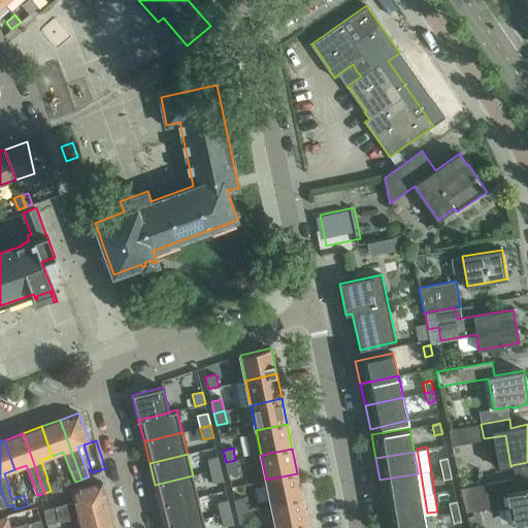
[(207,459),(210,471),(221,468),(218,457),(207,459)]
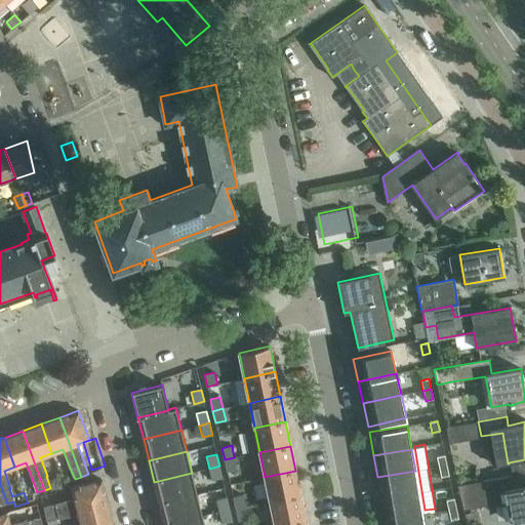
[(437,456),(439,467),(447,465),(445,455),(437,456)]
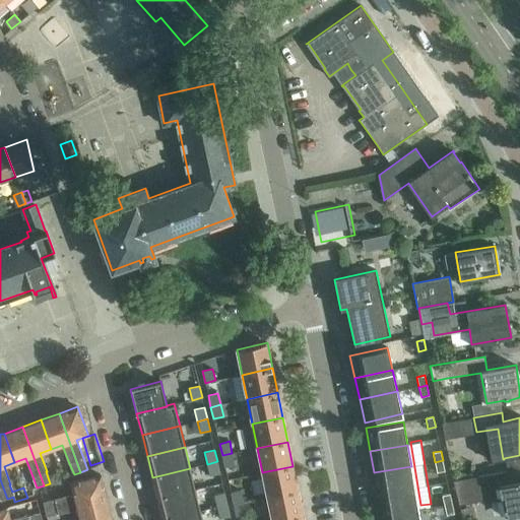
[(222,455),(224,467),(235,465),(232,453),(222,455)]
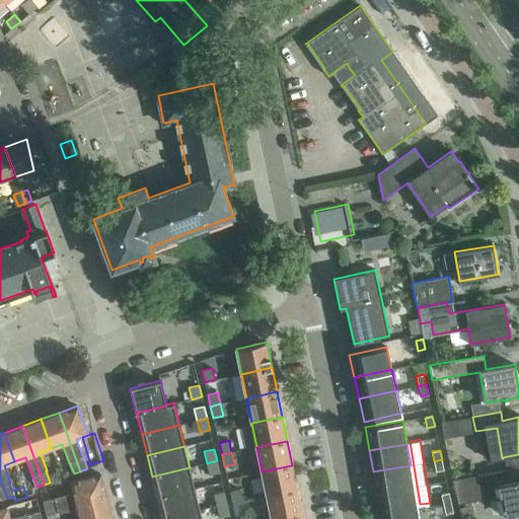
[(434,461),(436,471),(444,469),(442,459),(434,461)]
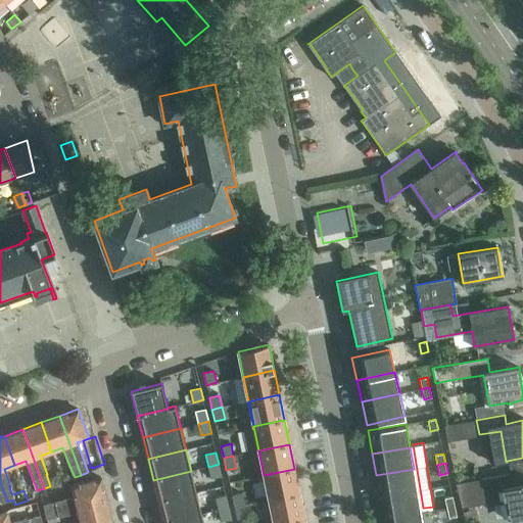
[(208,467),(211,478),(222,476),(219,464),(208,467)]
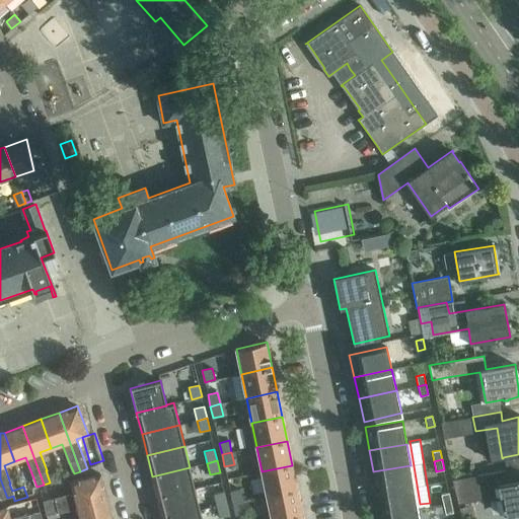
[(292,465),(262,471),(267,496),(297,490),(292,465)]
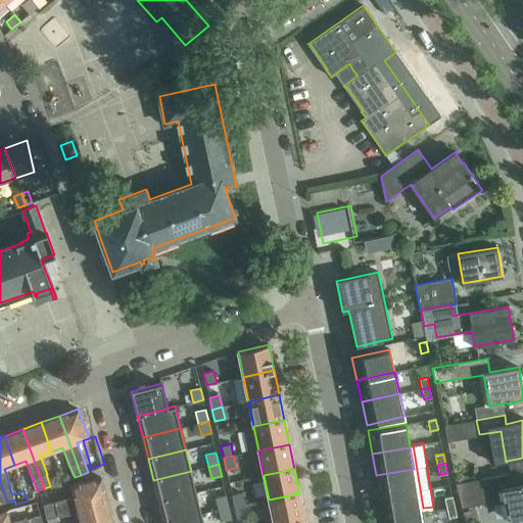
[(376,475),(379,497),(417,490),(414,469),(376,475)]
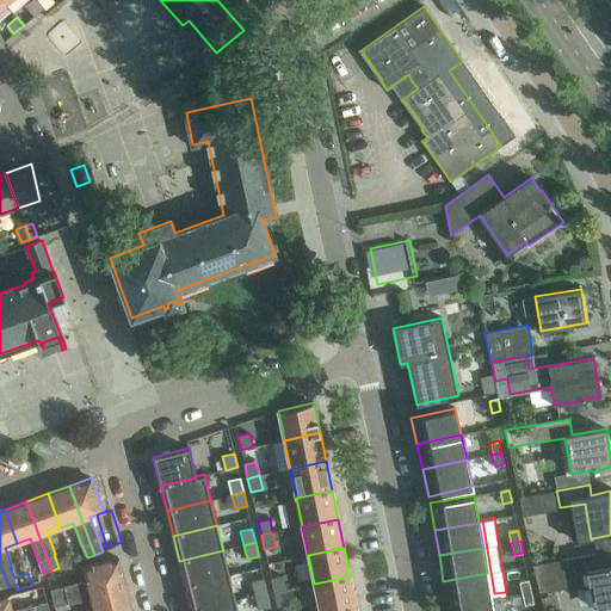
[(179,561),(185,586),(229,575),(223,550),(179,561)]
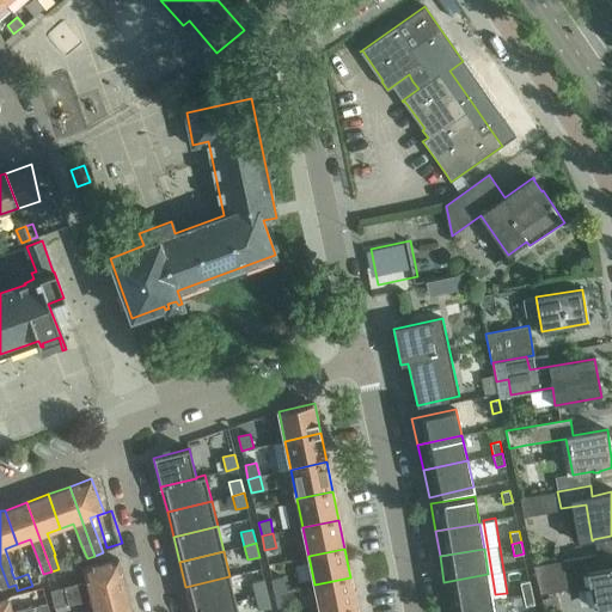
[(588,581),(593,607),(611,604),(611,567),(603,569),(600,555),(563,561),(568,586),(582,583),(582,582),(588,581)]
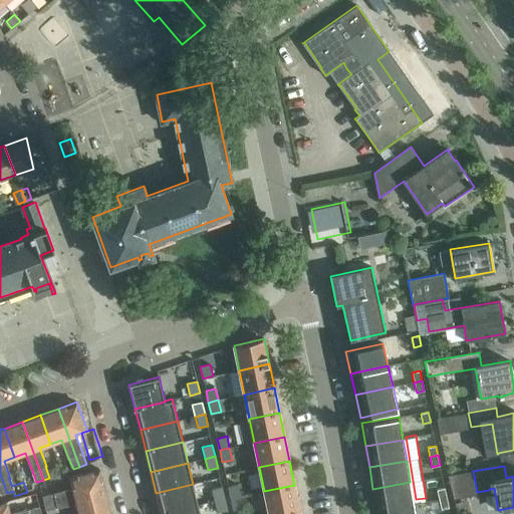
[(42,497),(44,504),(104,488),(100,470),(70,477),(73,488),(54,493),(54,494),(42,497)]
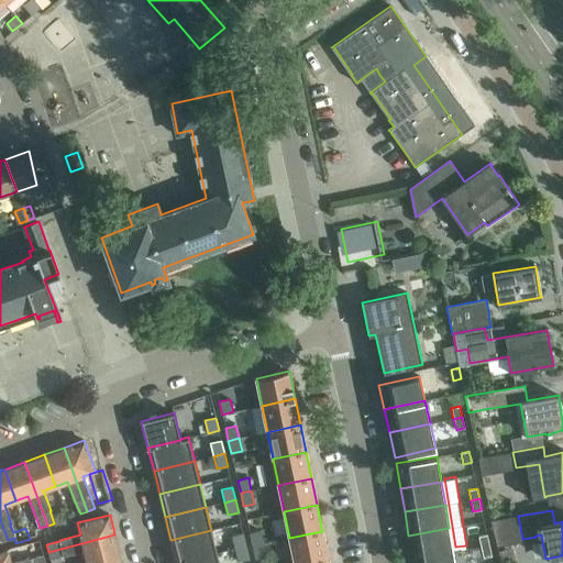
[(408,536),(412,559),(453,552),(449,528),(408,536)]
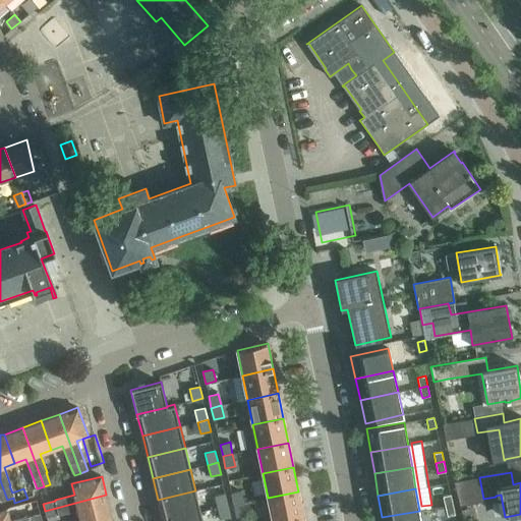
[(158,500),(163,520),(164,520),(201,512),(195,490),(158,500)]
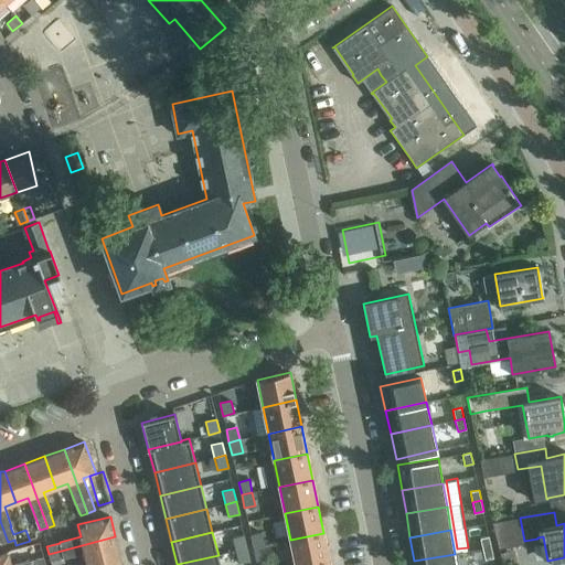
[(251,535),(254,547),(265,545),(262,532),(251,535)]
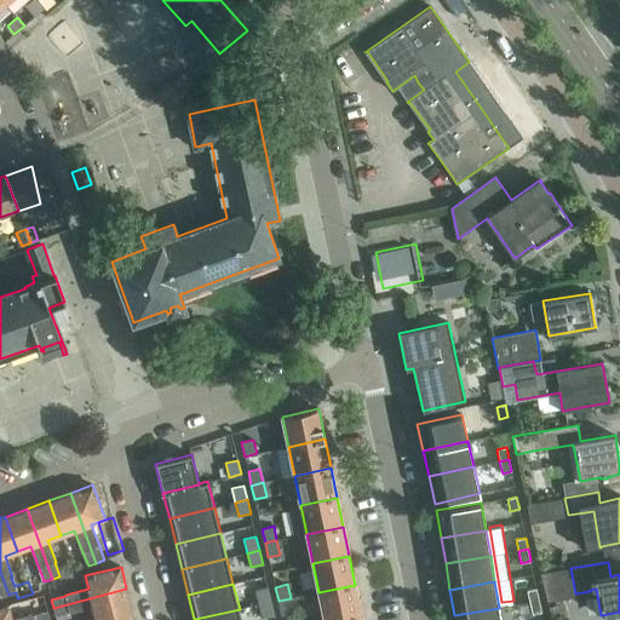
[(355,585),(319,592),(323,619),(331,619),(361,614),(355,585)]
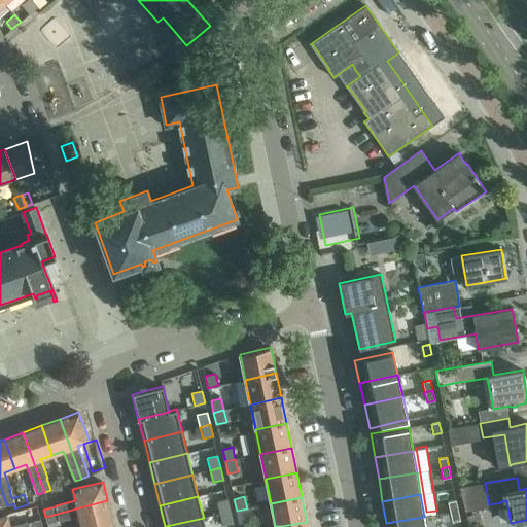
[(217,501),(220,514),(231,512),(227,499),(217,501)]
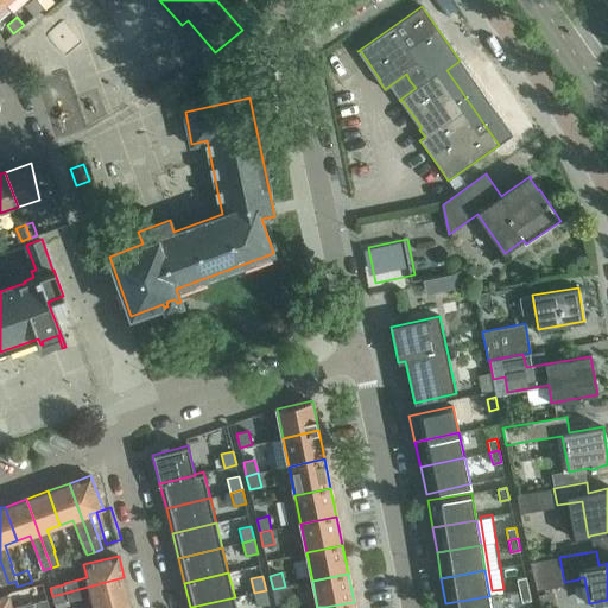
[(90,595),(94,607),(95,607),(130,600),(124,577),(52,596),(55,603),(68,600),(69,601),(90,595)]
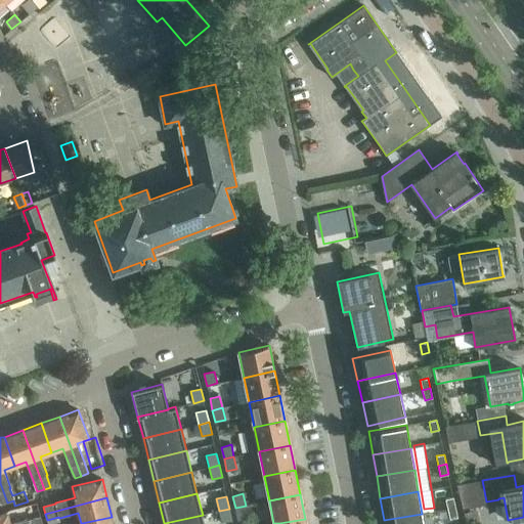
[(445,499),(447,509),(455,508),(453,497),(445,499)]
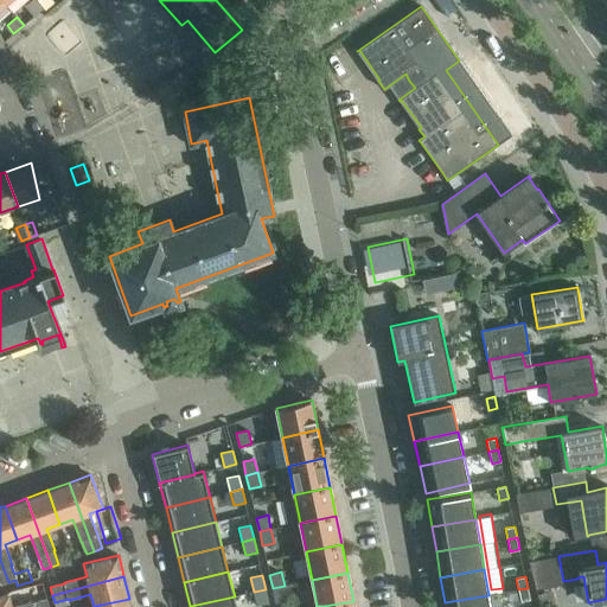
[(273,588),(276,602),(287,600),(285,586),(273,588)]
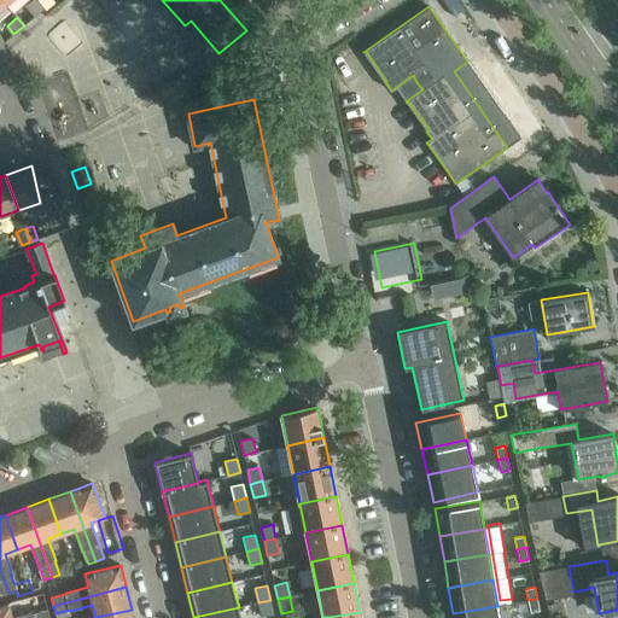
[(528,600),(531,612),(540,610),(537,599),(528,600)]
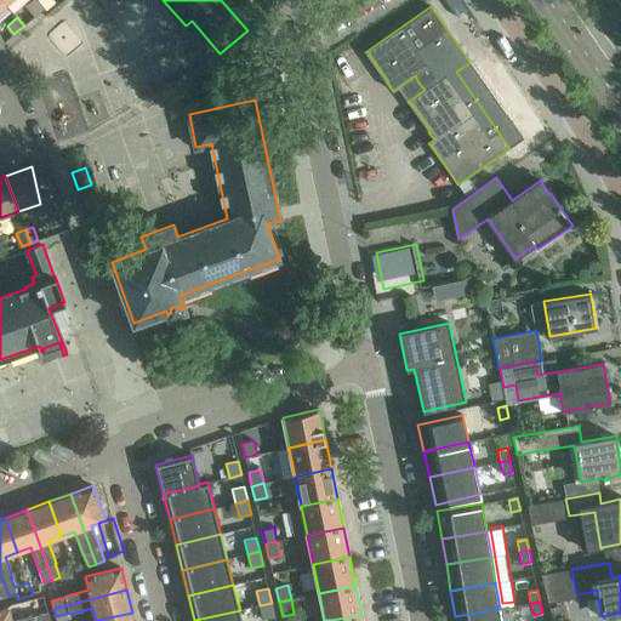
[(260,605),(263,620),(274,616),(272,603),(260,605)]
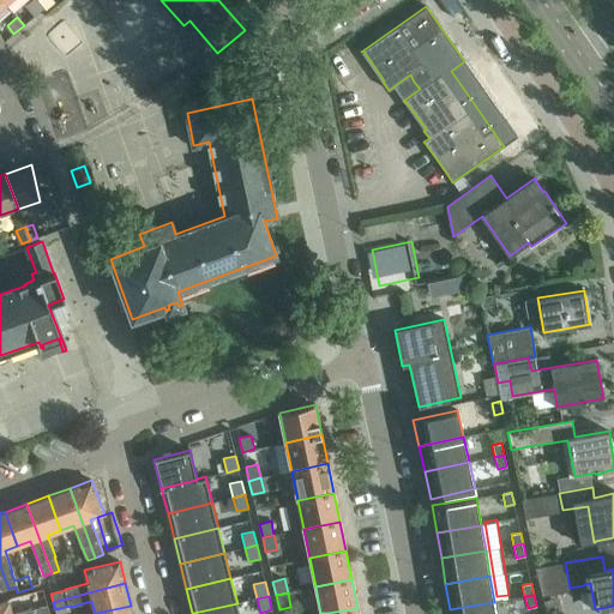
[(0,602),(0,613),(49,613),(48,606),(34,609),(34,608),(12,613),(11,613),(7,601),(0,602)]
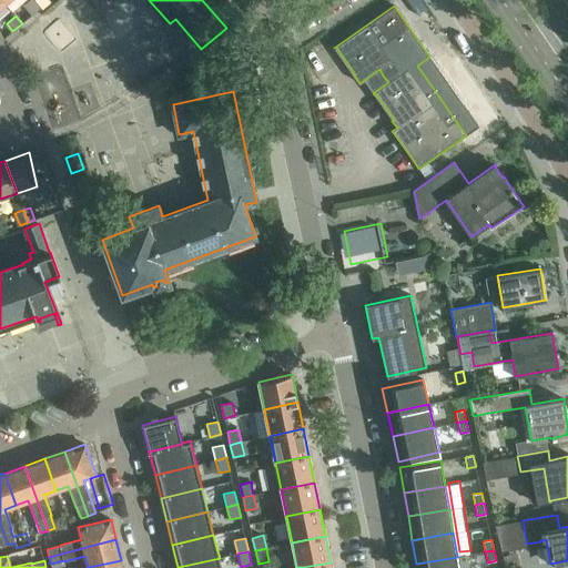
[(416,564),(416,567),(458,567),(457,557),(416,564)]
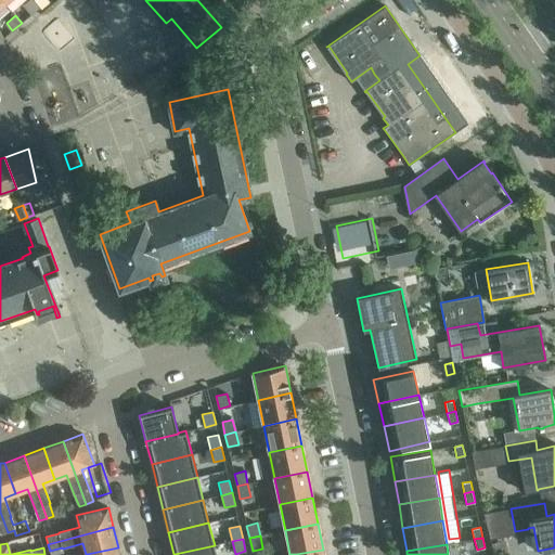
[(175,554),(216,554),(215,545),(175,554)]
